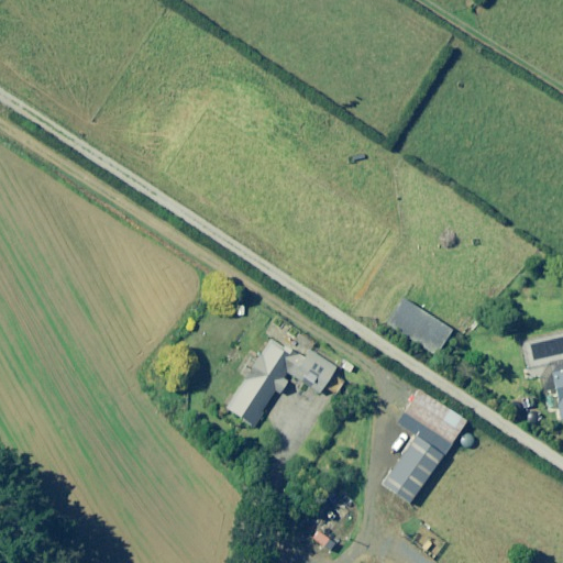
[(452,331),(404,299),(387,324),(435,355),(452,331)]
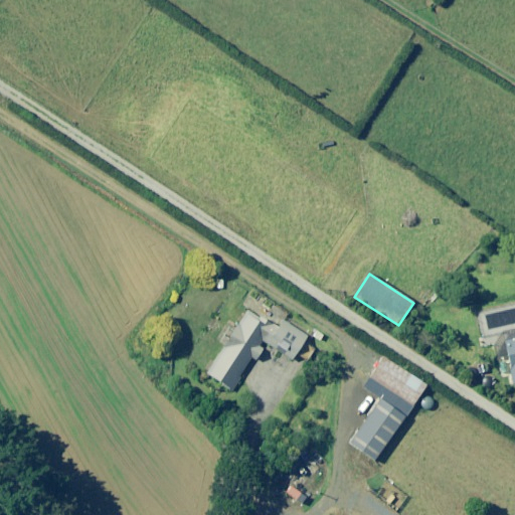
[(260,320),(245,311),(206,373),(232,389),(263,341),(294,360),(308,337),(284,322),(280,329),(262,318),(260,320)]
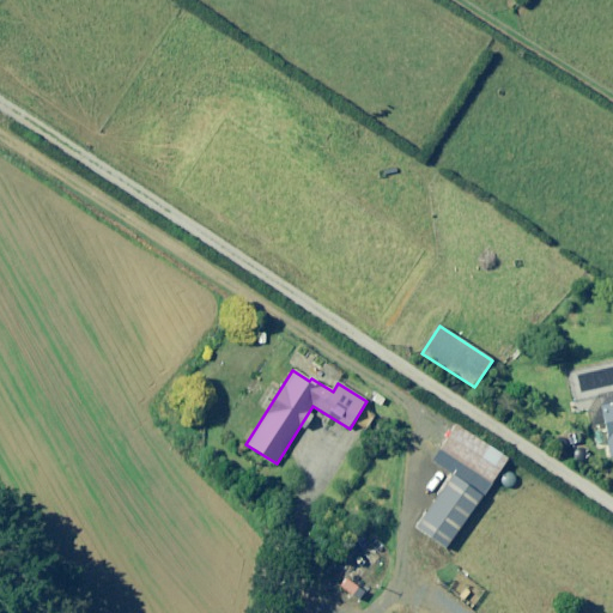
[(612,404),(601,407),(612,457),(612,456),(612,404)]
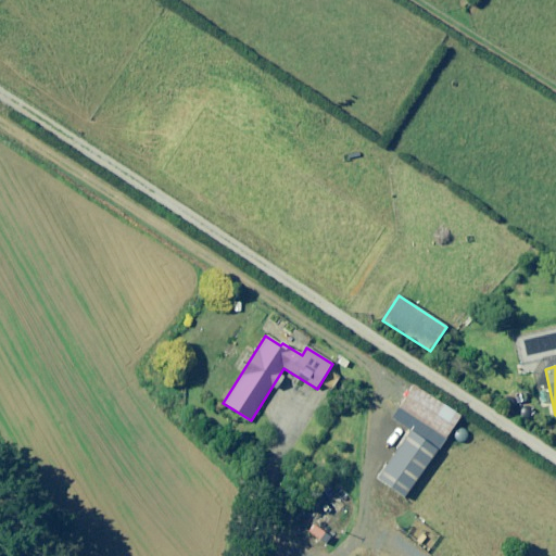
[(460,416),(414,387),(400,408),(446,438),(460,416)]
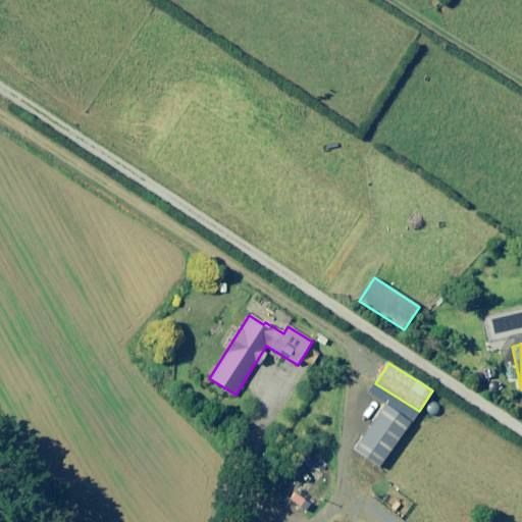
[(407,429),(382,411),(355,450),(380,467),(407,429)]
